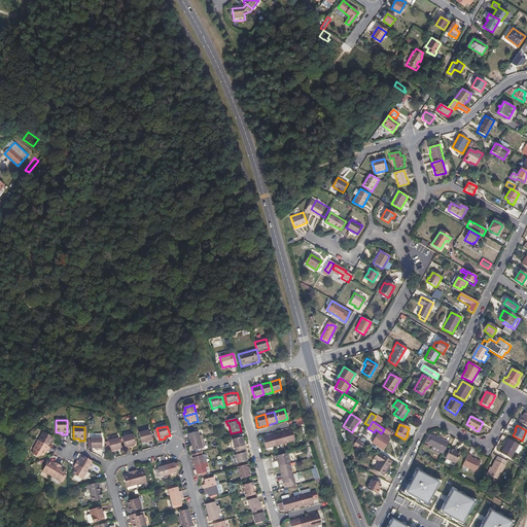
[(148,441),(153,440),(150,430),(140,433),(143,445),(149,443),(148,441)]
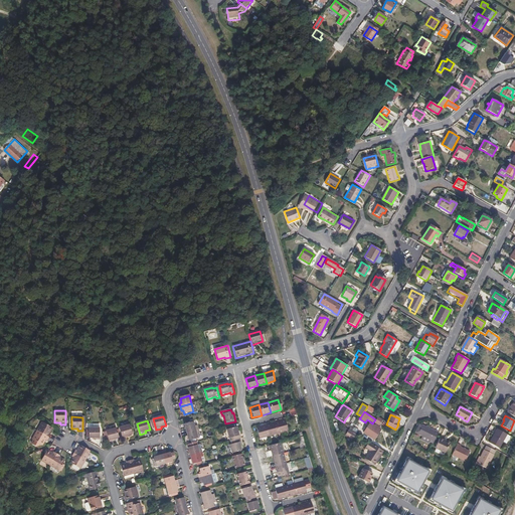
[(274,423),(277,434),(287,431),(284,420),(274,423)]
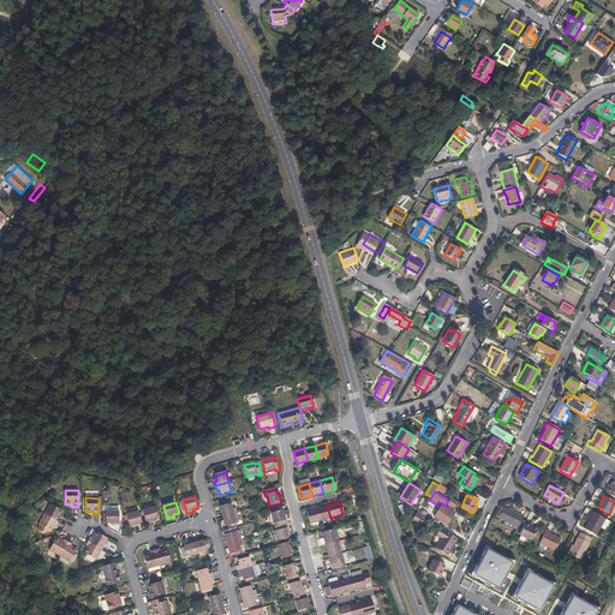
[(45,514),(59,523),(60,519),(58,518),(63,511),(51,505),(45,514)]
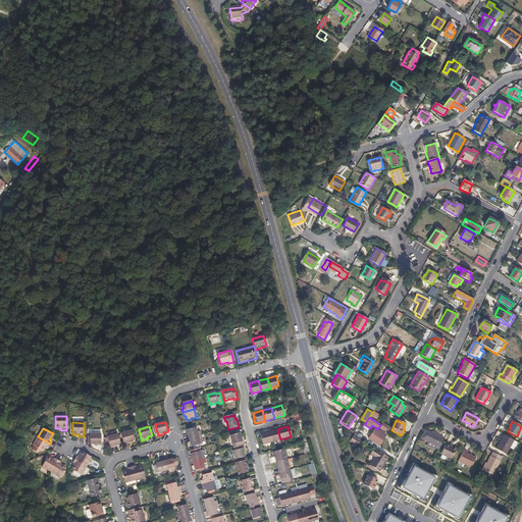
[(188,430),(190,438),(202,435),(201,432),(198,433),(197,428),(188,430)]
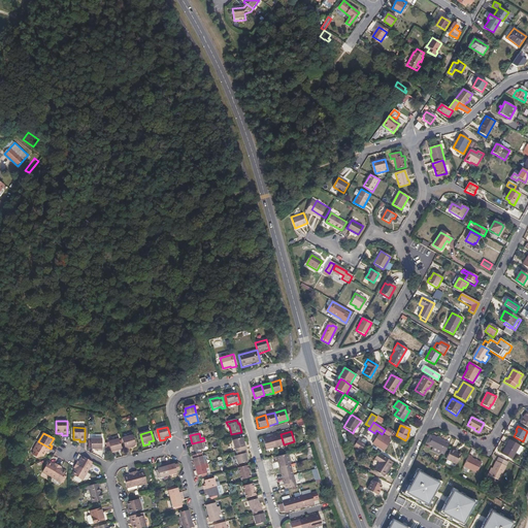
[(274,447),(284,444),(281,434),(271,436),(274,447)]
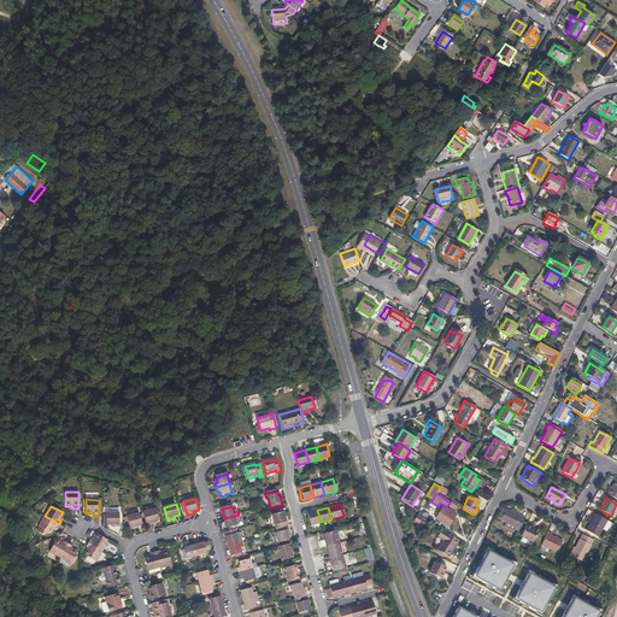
[(442,509),(436,518),(446,524),(452,513),(442,509)]
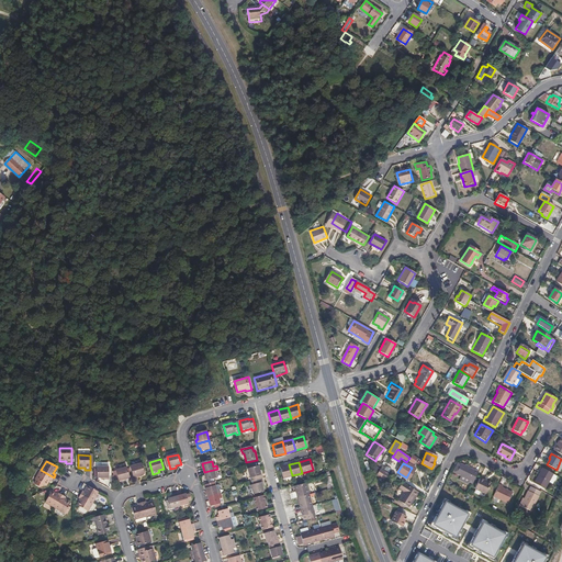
[(131,467),(134,479),(139,478),(139,475),(145,474),(143,464),(131,467)]
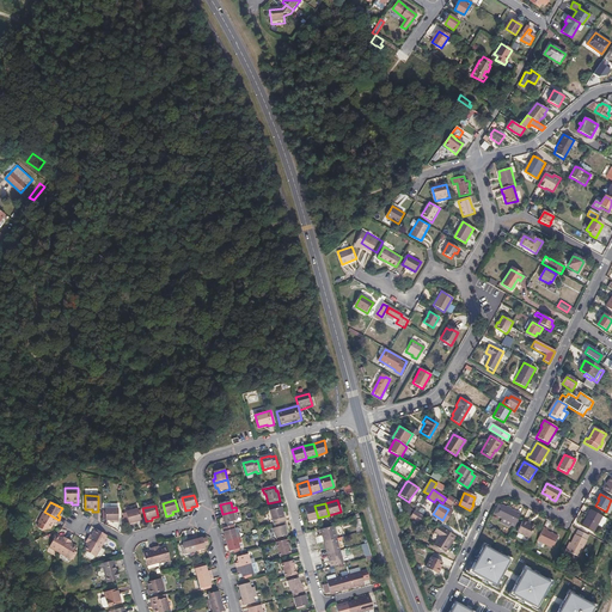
[(307,521),(318,518),(314,506),(304,509),(307,521)]
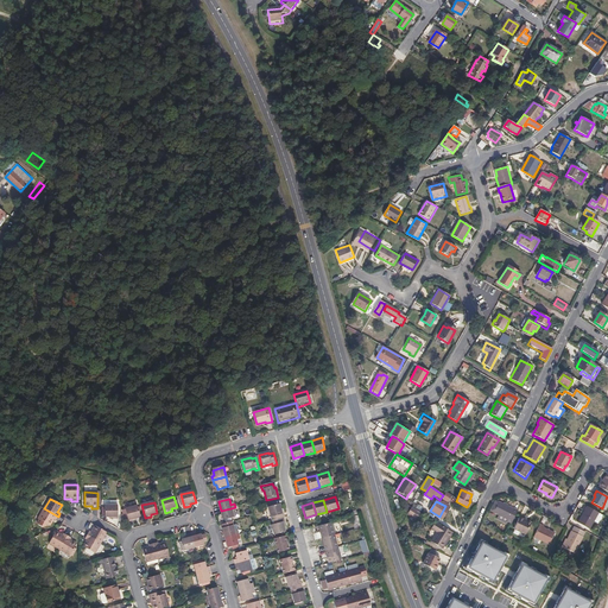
[(512,524),(517,513),(512,512),(513,510),(499,504),(494,513),(508,520),(507,521),(512,524)]
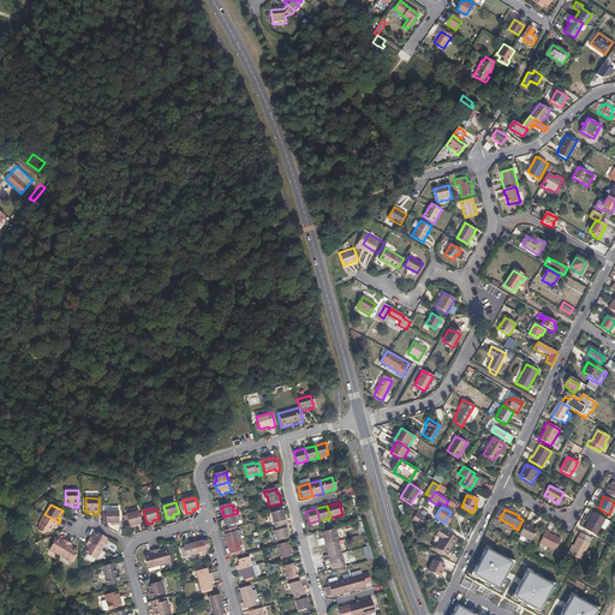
[(275,527),(287,524),(284,511),(272,514),(275,527)]
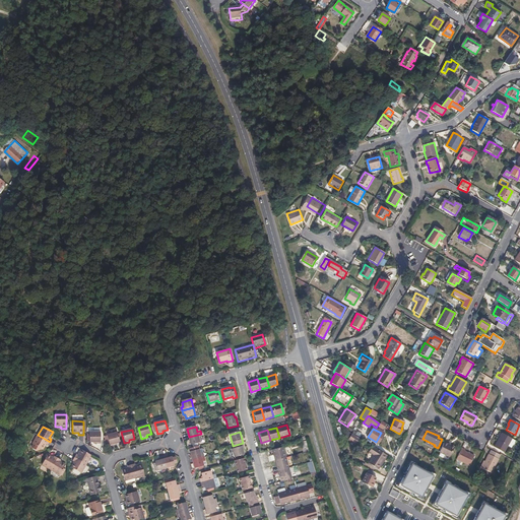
[(89,433),(89,442),(94,443),(94,444),(101,444),(101,433),(89,433)]
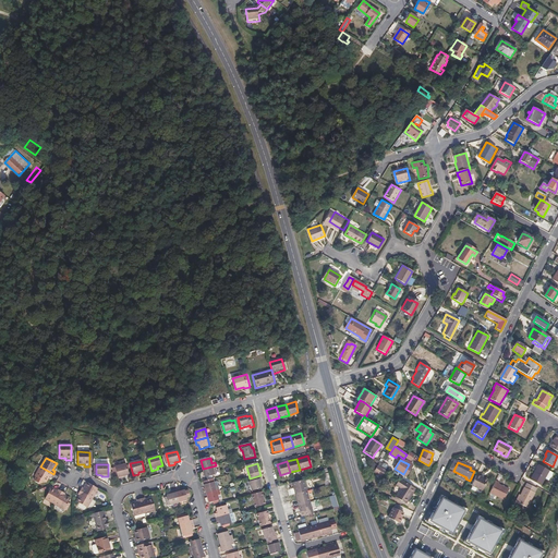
[(124,476),(130,474),(126,464),(116,468),(119,480),(124,478),(124,476)]
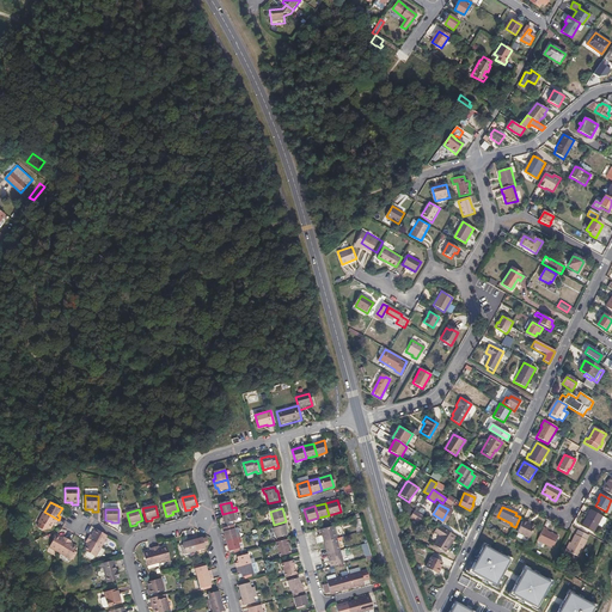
[(603,516),(591,509),(581,526),(593,533),(603,516)]
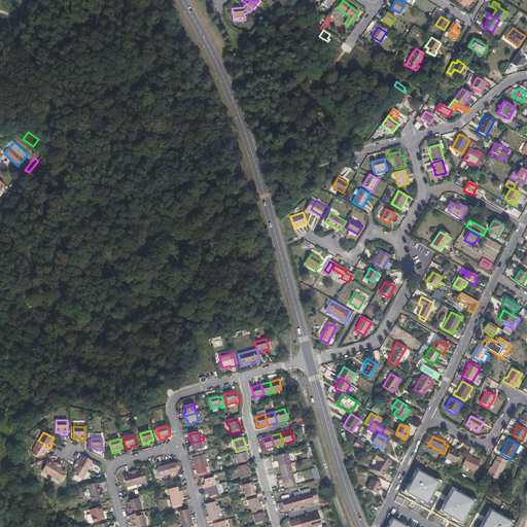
[(204,440),(191,443),(194,452),(203,450),(202,445),(205,444),(204,440)]
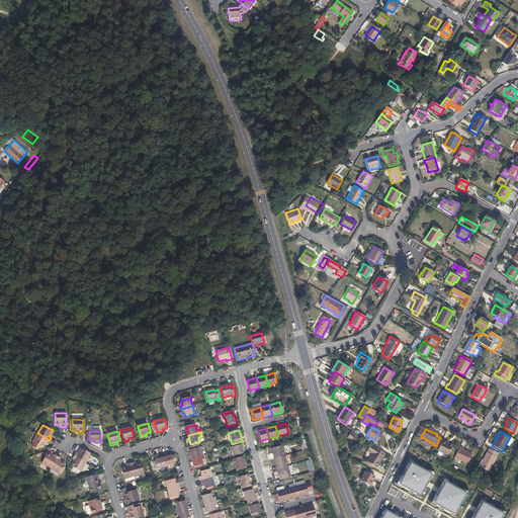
[(358,437),(353,434),(350,432),(347,438),(354,442),(358,437)]
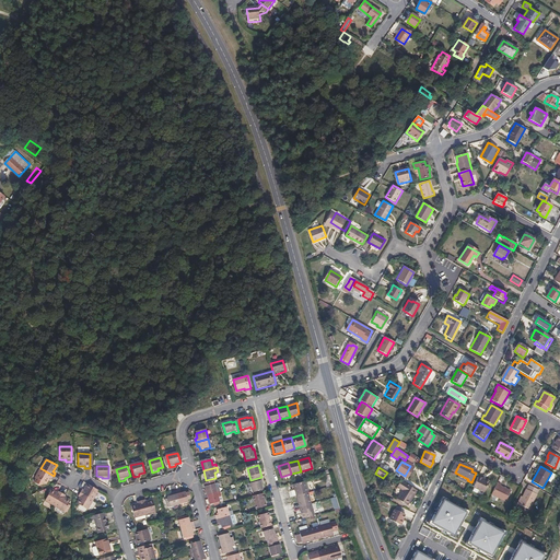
[(54,476),(41,468),(35,478),(36,479),(34,482),(39,486),(43,485),(43,483),(45,485),(49,478),(51,479),(54,476)]
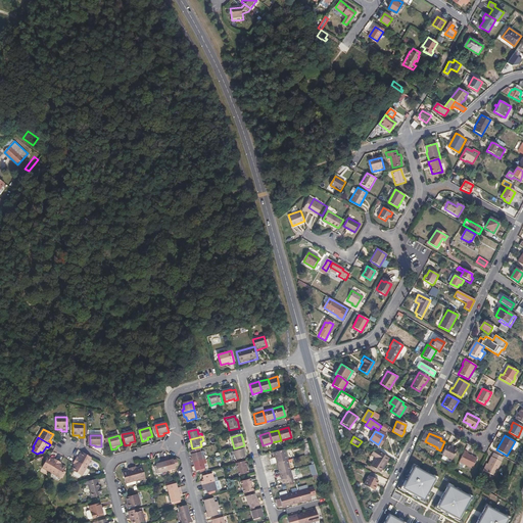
[(244,445),(234,448),(235,453),(233,453),(235,461),(246,459),(244,454),(244,450),(245,449),(244,445)]
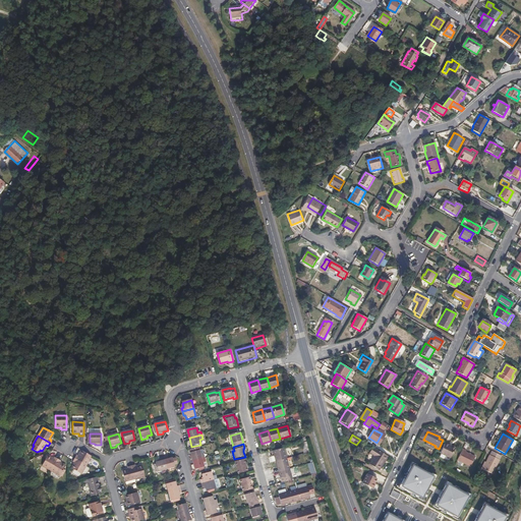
[(451,459),(455,450),(449,447),(449,446),(445,444),(441,454),(442,454),(446,456),(451,459)]
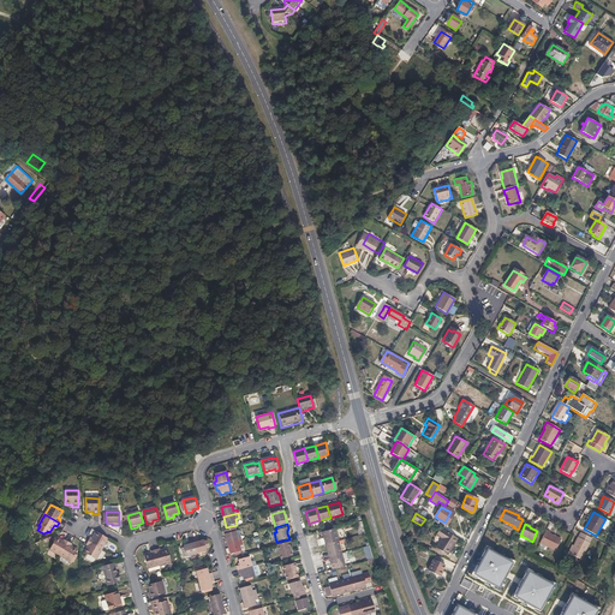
[(227,545),(242,542),(238,527),(224,532),(227,545)]
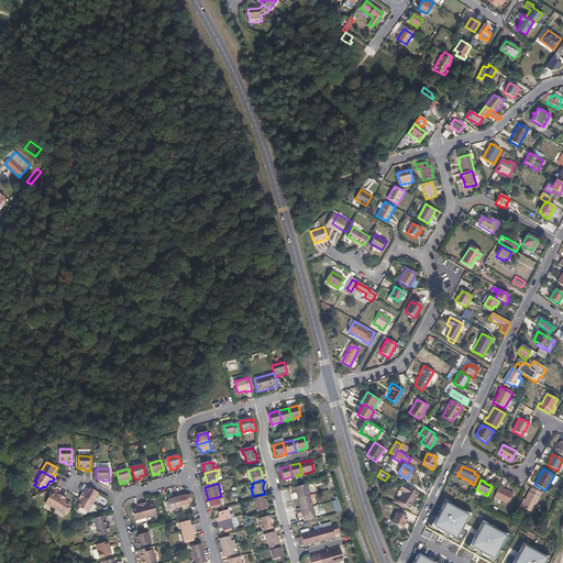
[(419,493),(404,483),(399,489),(404,493),(399,501),(409,508),(419,493)]
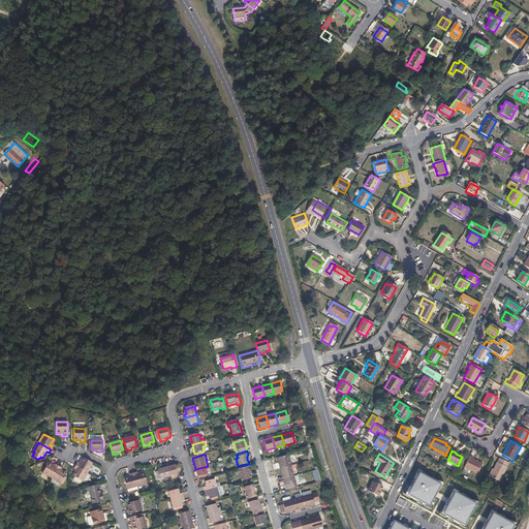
[(279,469),(290,466),(287,455),(278,458),(276,458),(279,469)]
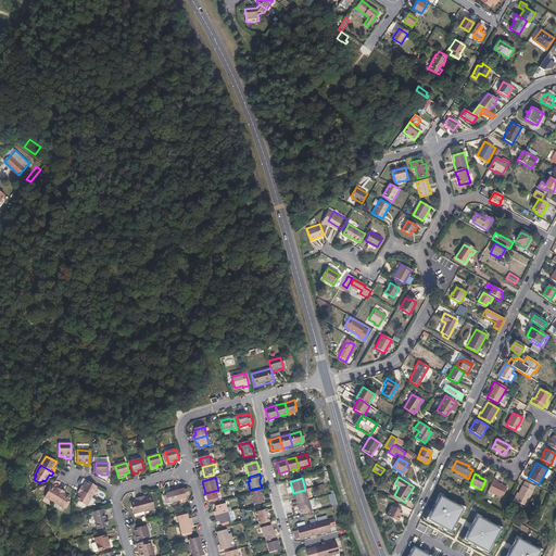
[(79,490),(91,496),(97,488),(87,481),(83,488),(81,487),(79,490)]
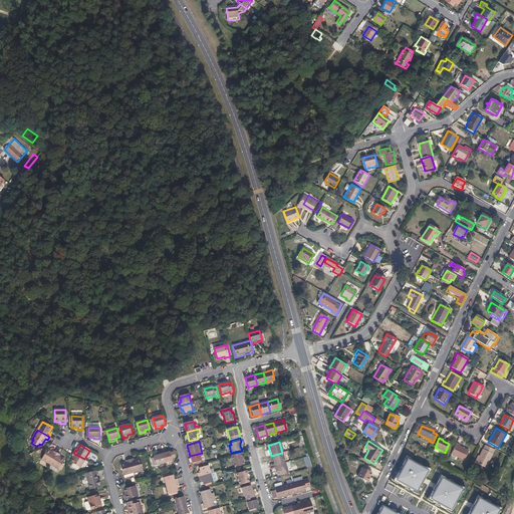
[(455,446),(450,458),(463,463),(467,453),(458,450),(459,448),(455,446)]
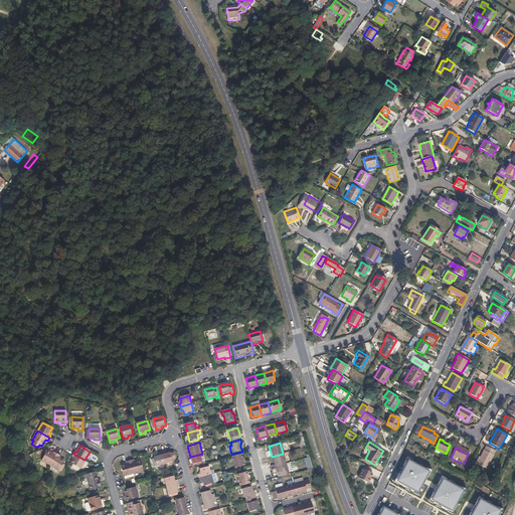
[(480,457),(477,464),(487,469),(493,454),(495,451),(485,447),(484,450),(480,457)]
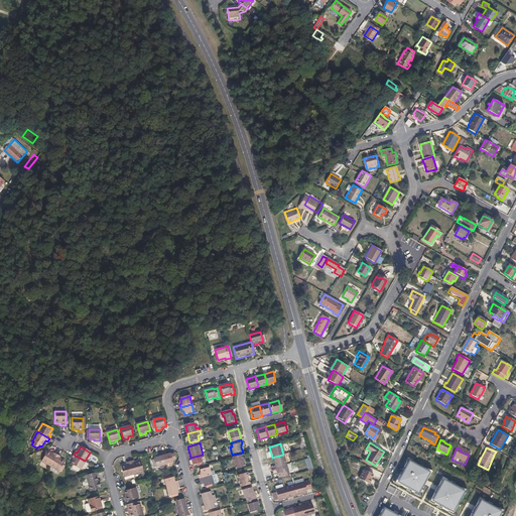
[(41,462),(50,467),(56,455),(53,453),(52,455),(46,452),(41,462)]
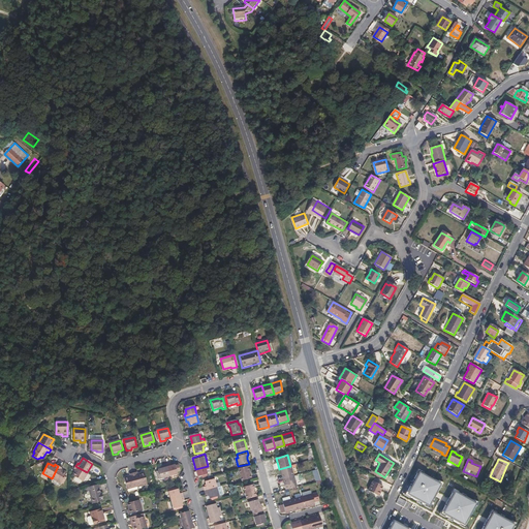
[(166,466),(169,478),(178,475),(177,472),(181,472),(179,466),(176,467),(176,466),(170,467),(169,465),(166,466)]
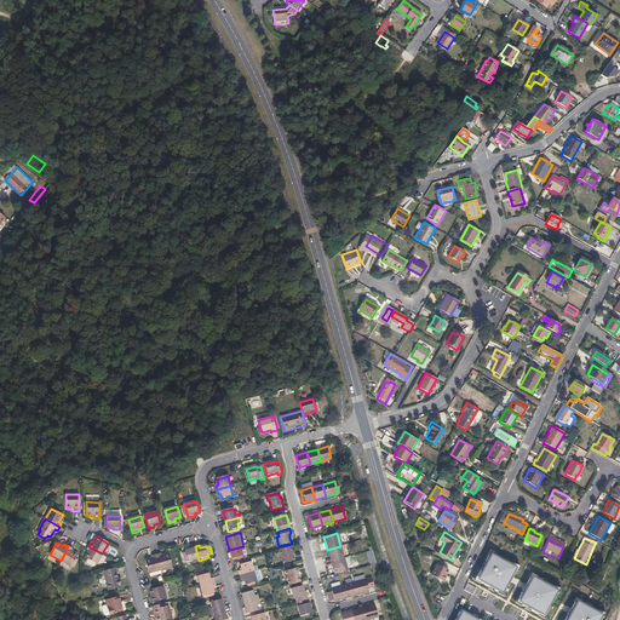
[(68,546),(61,561),(72,566),(78,555),(70,551),(72,549),(68,546)]
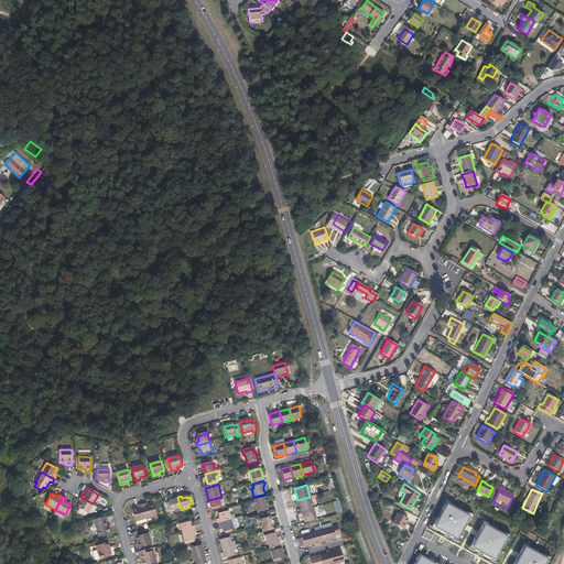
[(93,503),(80,497),(78,500),(80,501),(76,508),(86,513),(93,503)]
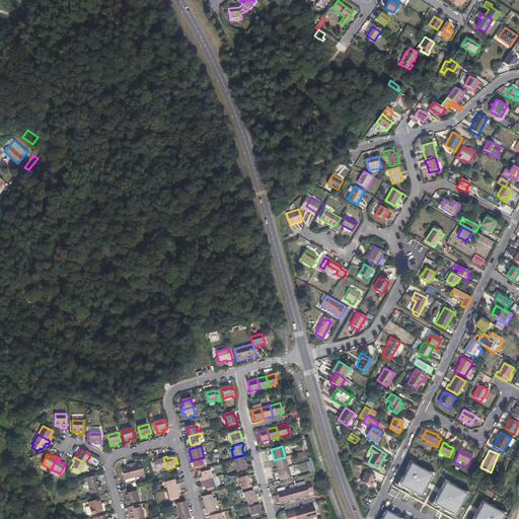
[(157,471),(166,469),(163,457),(159,458),(160,460),(155,461),(157,471)]
